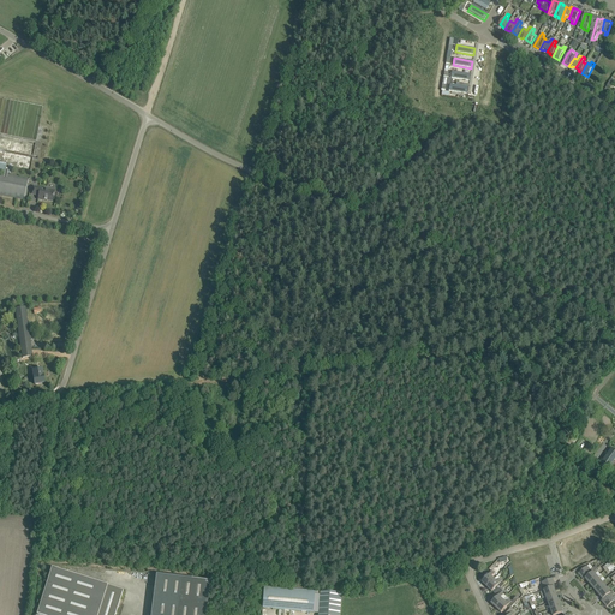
[(452,71),(451,78),(470,81),(471,73),(452,71)]
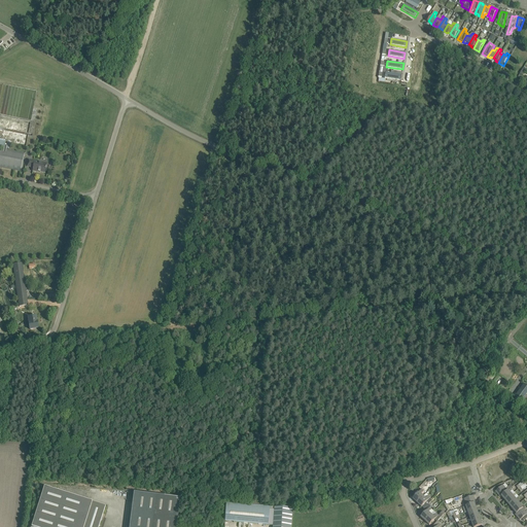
[(386,70),(385,76),(400,79),(401,73),(386,70)]
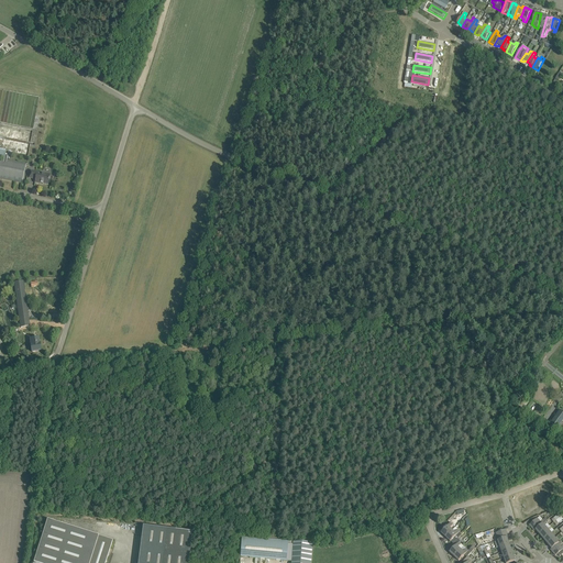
[(26,165),(0,159),(0,178),(22,183),(26,165)]
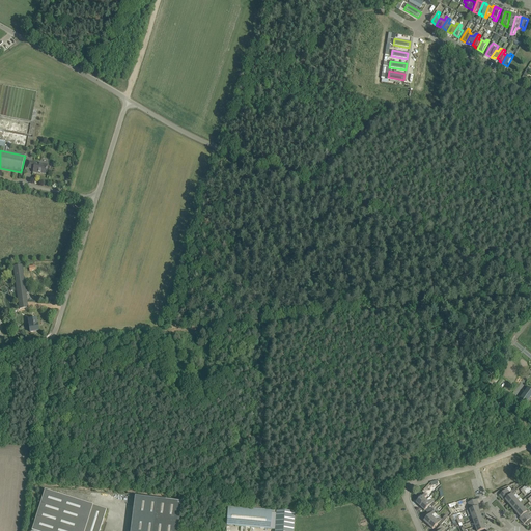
[(28,161),(28,163),(27,168),(33,169),(33,172),(38,173),(46,174),(47,166),(38,164),(39,163),(28,161)]
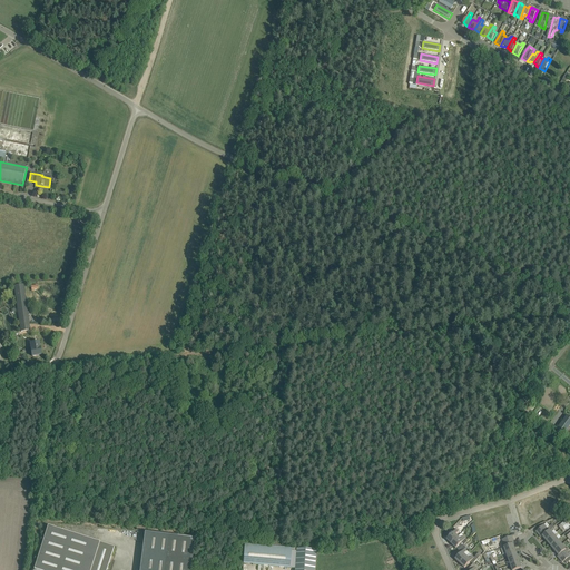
[(21,332),(30,330),(23,285),(15,286),(21,332)]
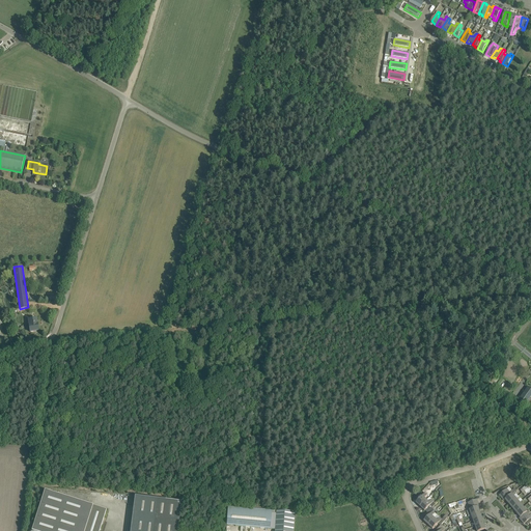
[(36,318),(28,320),(29,326),(29,327),(30,332),(38,331),(37,324),(36,318)]
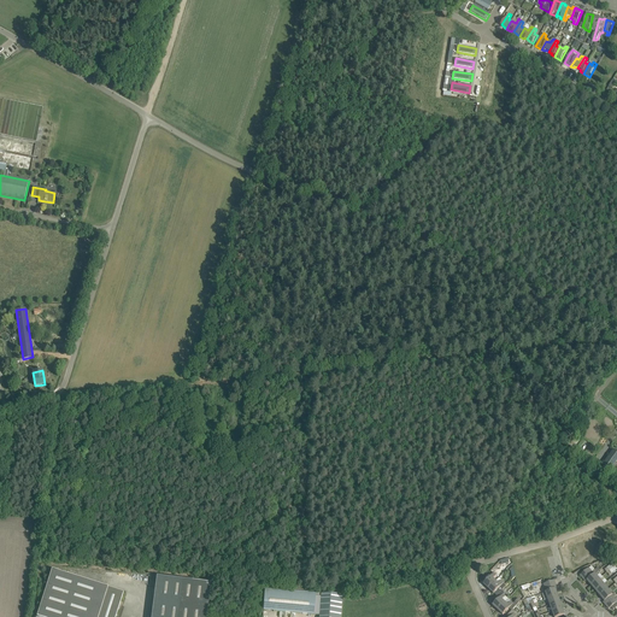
[(616,452),(613,451),(609,458),(601,466),(609,471),(616,460),(616,452)]
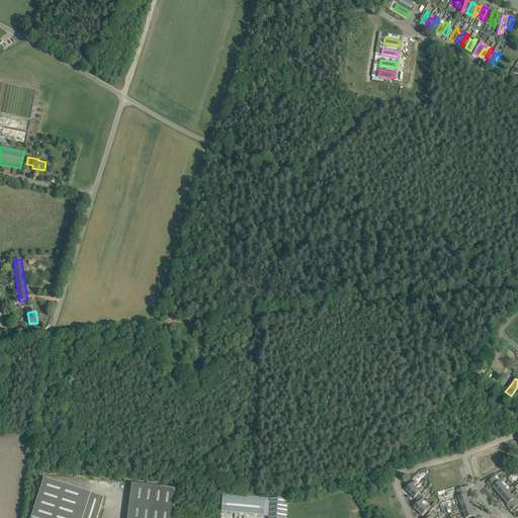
[(492,488),(501,481),(499,479),(497,481),(494,478),(487,483),(492,488)]
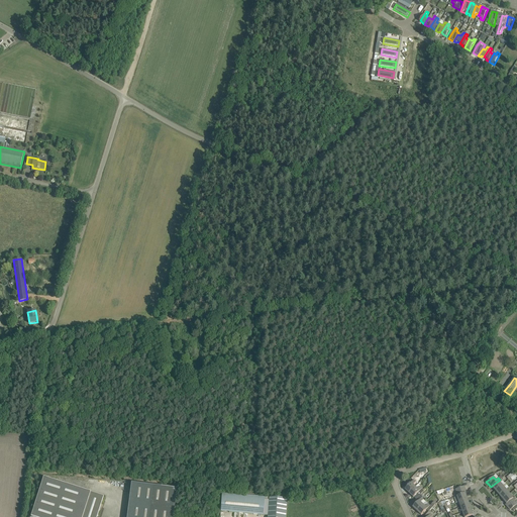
[(96,516),(103,496),(43,478),(30,516),(96,516)]
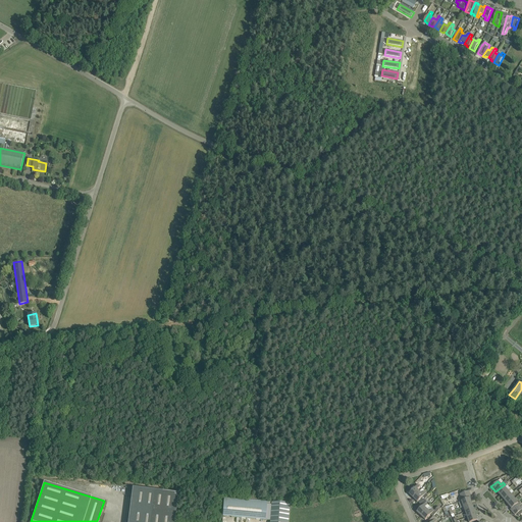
[(413,490),(409,494),(412,497),(411,497),(413,499),(416,496),(419,491),(417,489),(420,486),(418,484),(417,486),(413,490)]
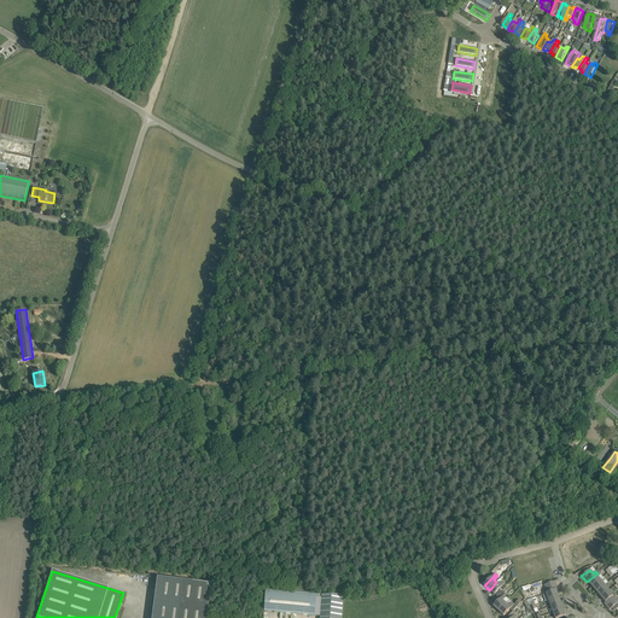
[(600,576),(598,573),(587,582),(587,583),(588,582),(593,588),(601,581),(598,578),(600,576)]
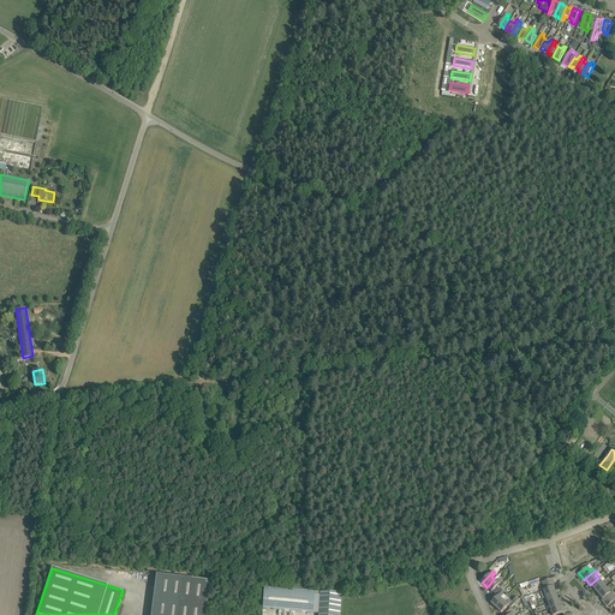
[(156,575),(150,614),(206,614),(210,581),(156,575)]
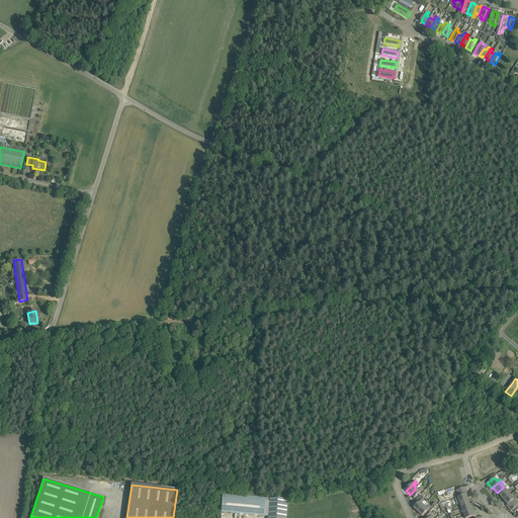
[(504,487),(497,493),(501,498),(508,492),(504,487)]
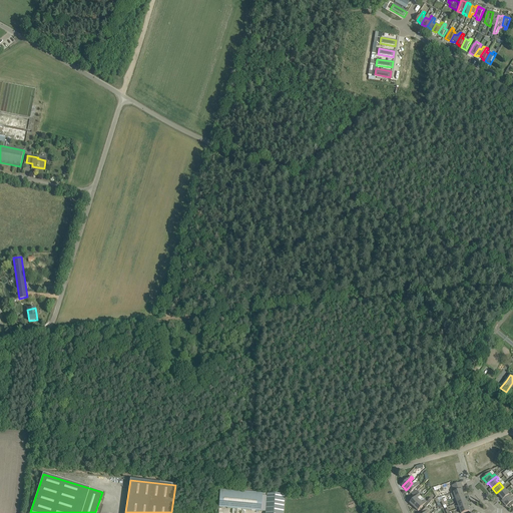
[(415,485),(412,483),(409,487),(406,490),(408,492),(408,491),(411,494),(416,488),(418,490),(421,488),(419,485),(417,483),(415,485)]
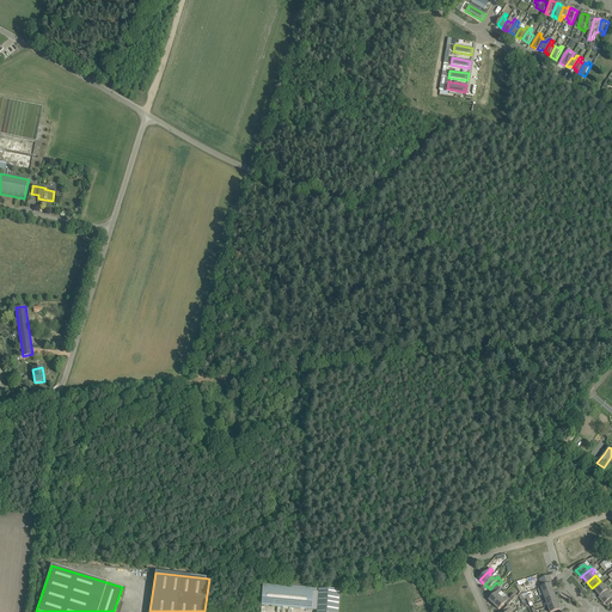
[(550,576),(539,580),(542,585),(538,586),(539,589),(551,585),(552,583),(550,576)]
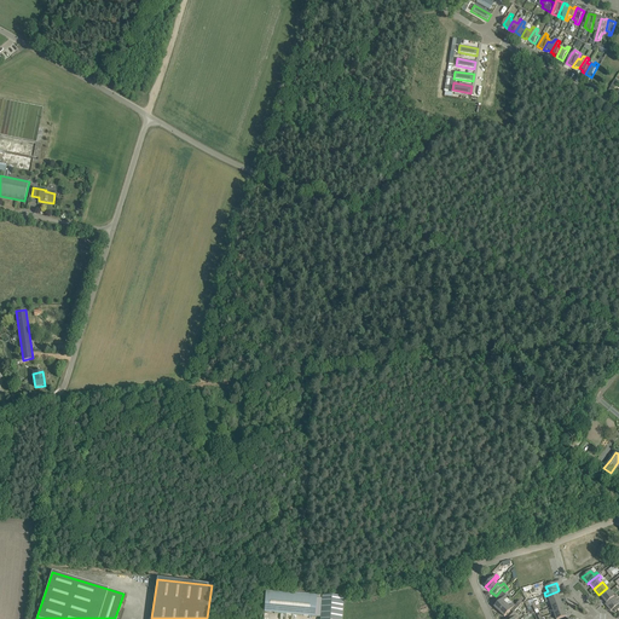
[(607,588),(599,595),(605,601),(612,594),(607,588)]
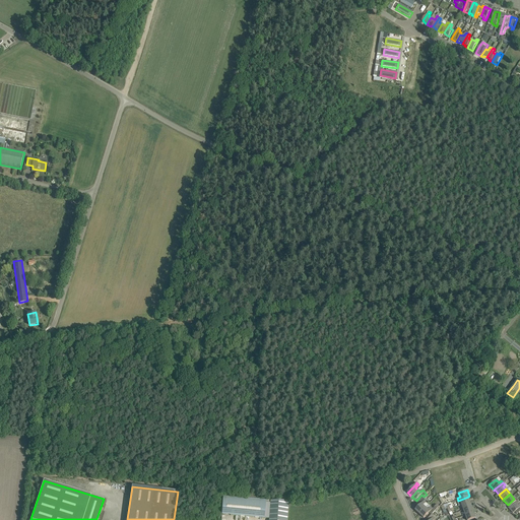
[(286,519),(288,502),(223,498),(222,515),(269,517),(268,519),(286,519)]
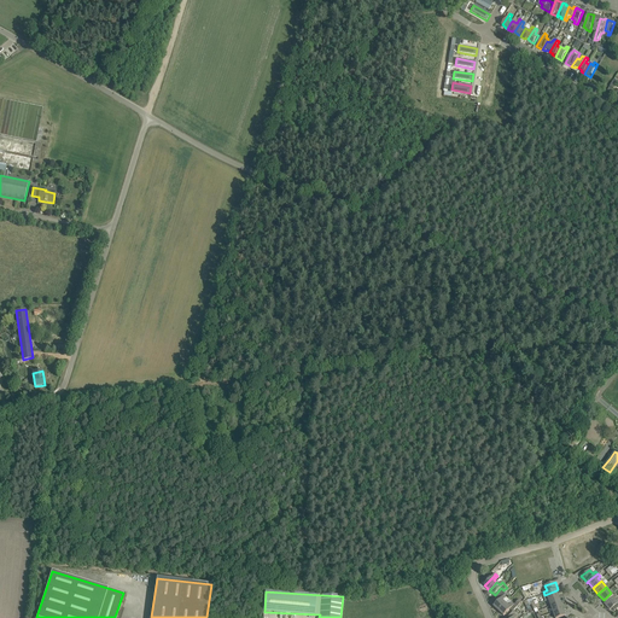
[(501,594),(497,598),(500,600),(497,602),(494,606),(496,610),(499,612),(502,608),(502,607),(506,604),(509,600),(507,598),(503,595),(506,594),(503,592),(501,594)]
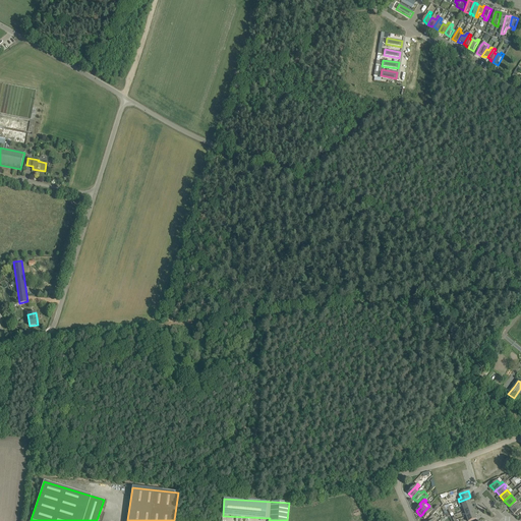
[(515,500),(509,506),(511,508),(510,509),(512,512),(519,506),(518,505),(520,503),(519,501),(517,503),(515,500)]
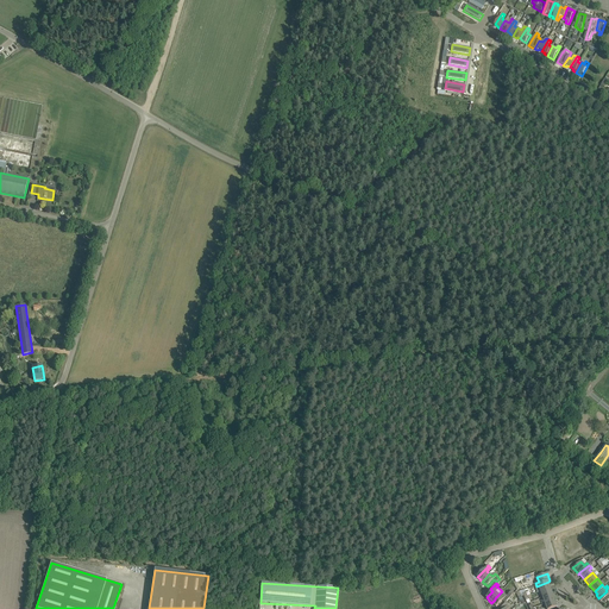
[(551,588),(541,591),(544,597),(553,594),(551,588)]
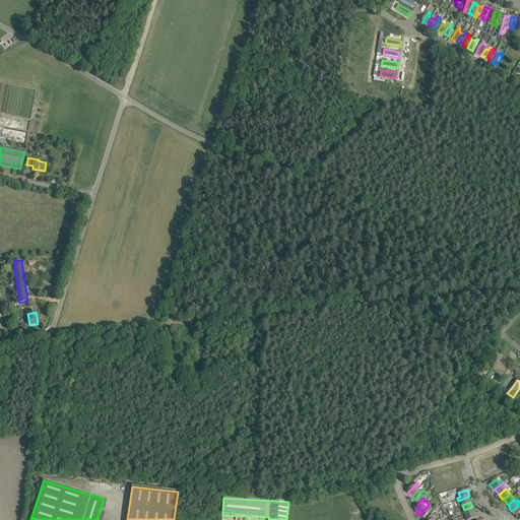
[(519,507),(518,505),(511,511),(513,513),(515,512),(517,514),(519,511),(519,508),(519,507)]
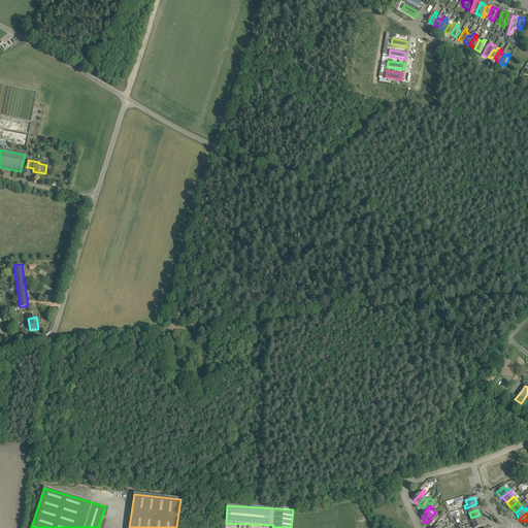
[(429,520),(426,523),(427,524),(428,524),(430,526),(432,524),(435,521),(439,517),(437,515),(434,519),(432,516),(429,519),(429,520)]
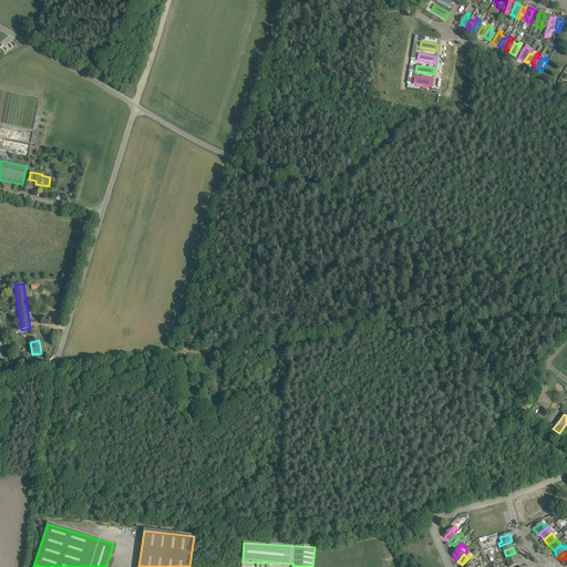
[(515,553),(506,556),(508,563),(517,559),(515,553)]
